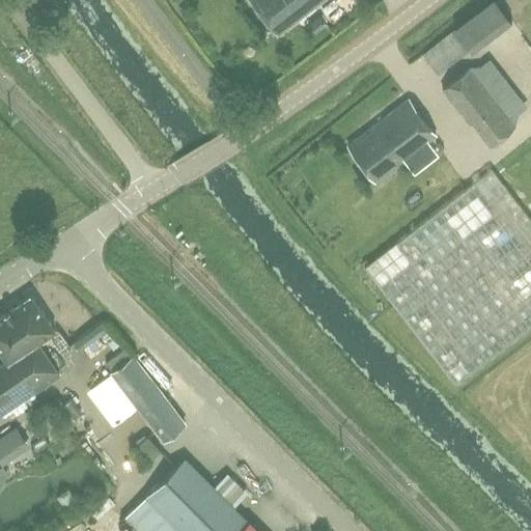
[(250,0),(278,34),(322,0),(250,0)]
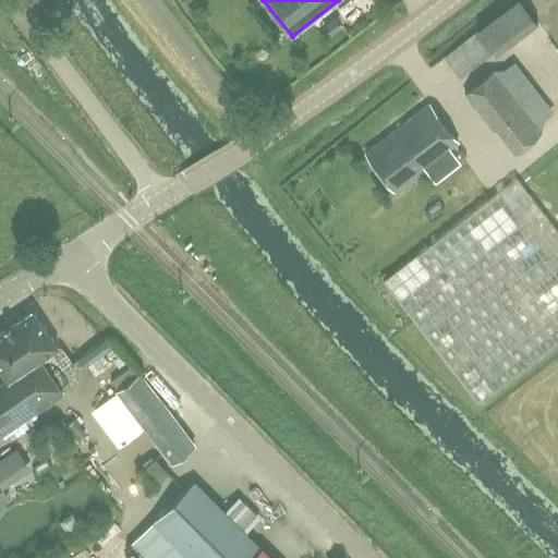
[(543,0),(505,0),(448,37),(463,61),(496,40),(501,48),(554,15),(543,0)]
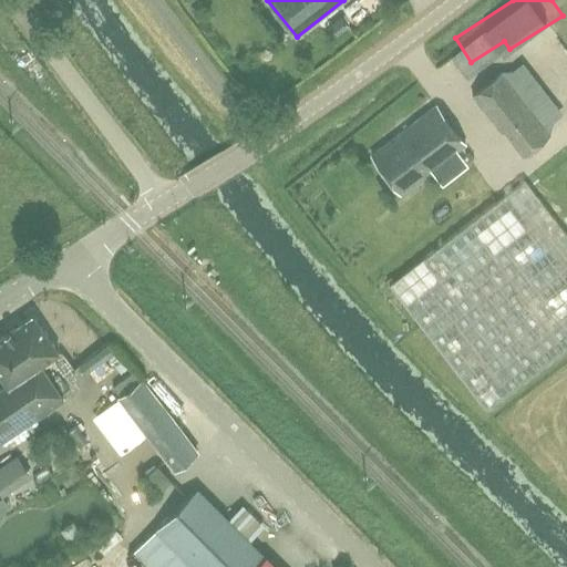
[(331,26),(338,34),(348,27),(341,18),(331,26)]
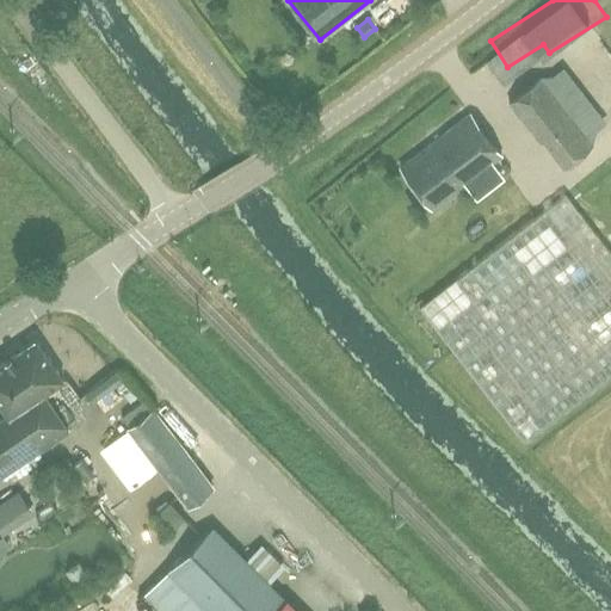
[(610,35),(591,53),(610,74),(610,73),(610,35)]
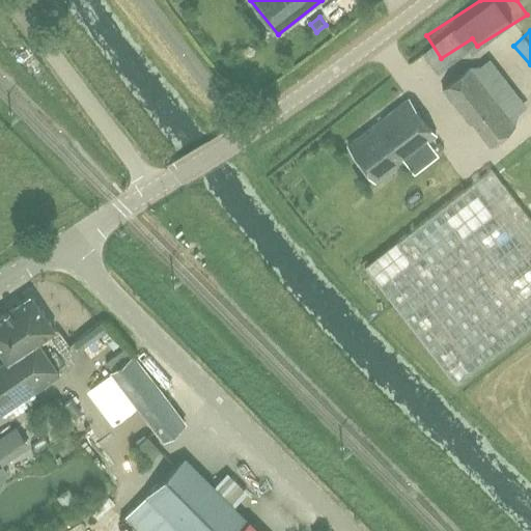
[(469,67),(442,88),(471,124),(472,123),(490,146),(514,127),(469,67)]
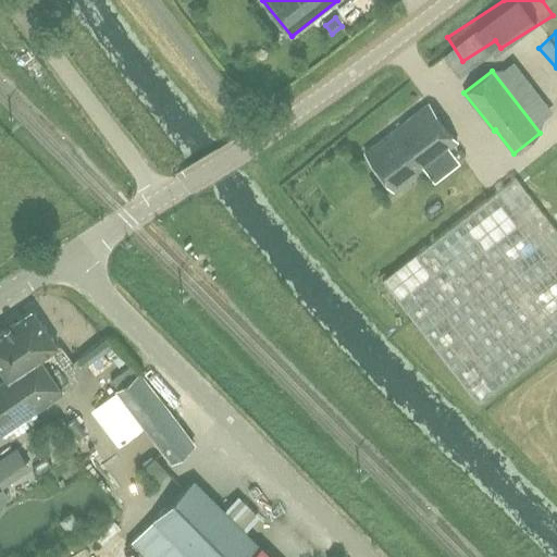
[(429,103),(364,152),(394,190),(457,143),(429,103)]
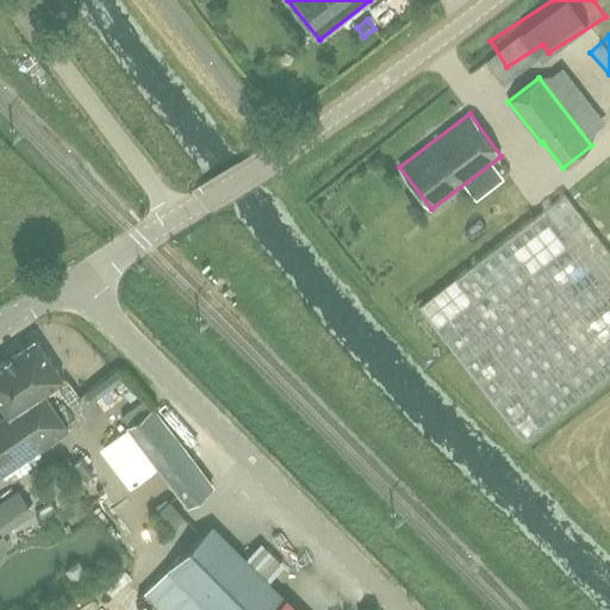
[(607,135),(609,132),(609,116),(599,124),(607,135)]
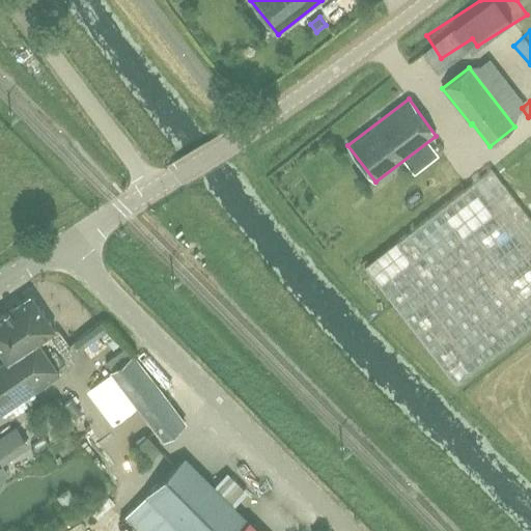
[(530,220),(492,169),(364,267),(456,385),(530,327),(530,220)]
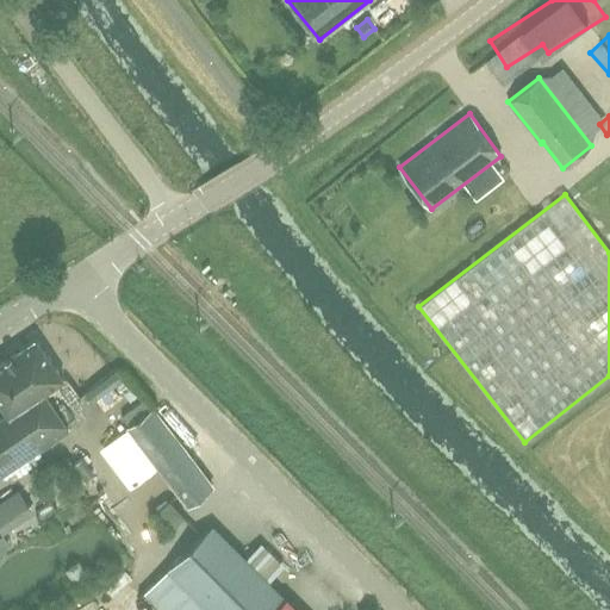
[(64,379),(37,338),(0,362),(0,403),(7,415),(0,419),(0,477),(69,431),(43,393),(64,379)]
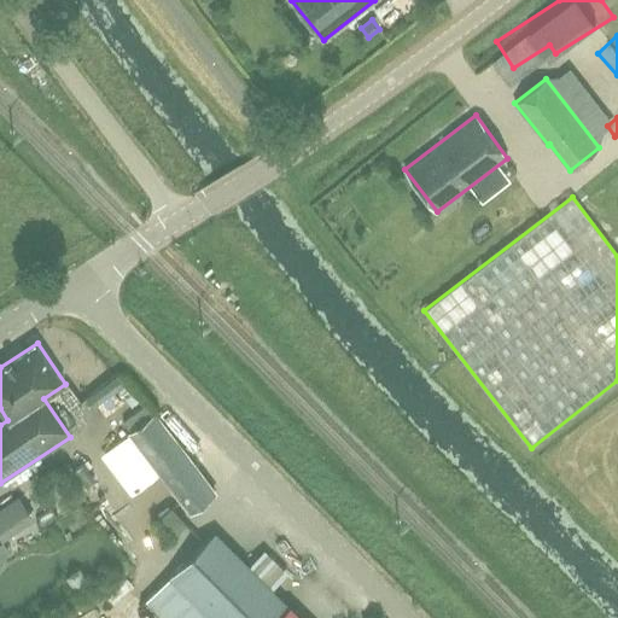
[(82,389),(71,395),(85,418),(95,412),(82,389)]
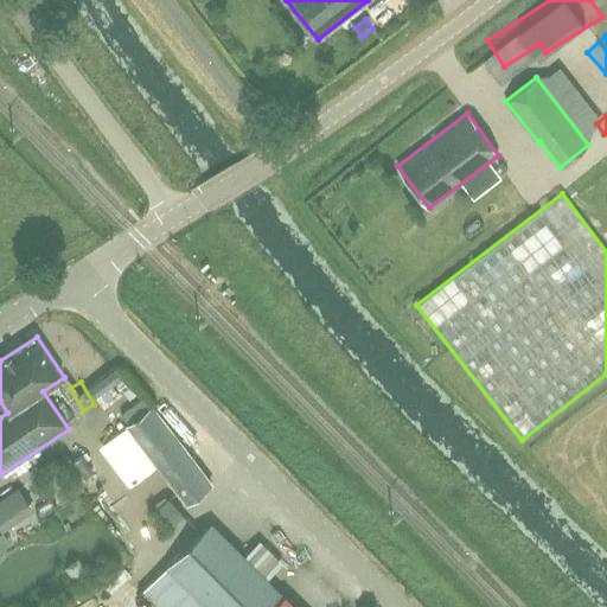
[(149,408),(127,425),(106,441),(120,459),(114,464),(129,483),(155,462),(189,504),(211,487),(149,408)]
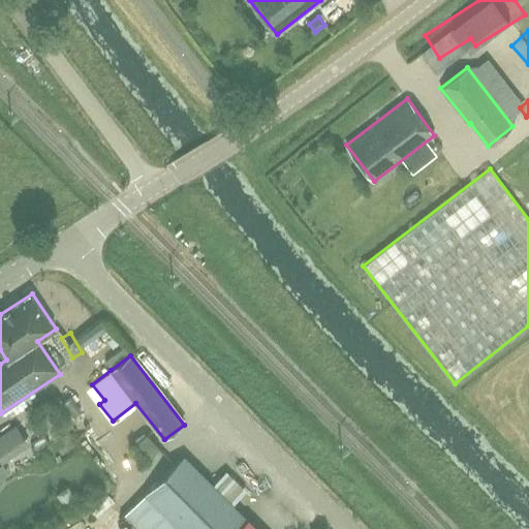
[(90,433),(99,423),(87,412),(78,422),(90,433)]
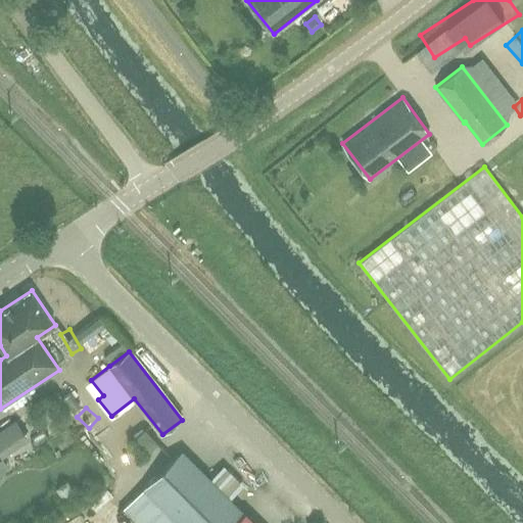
[(157,443),(145,431),(135,440),(147,453),(157,443)]
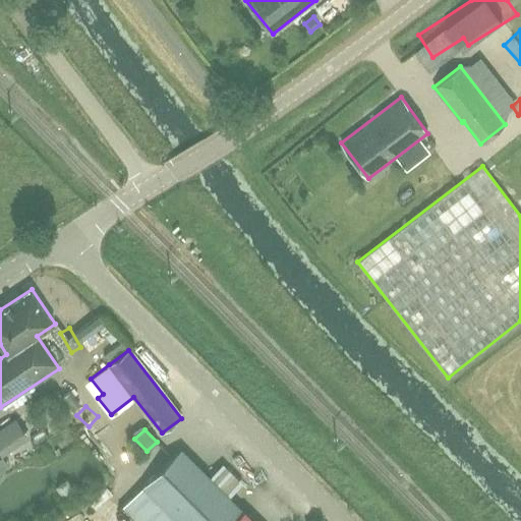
[(242,520),(228,507),(175,455),(142,487),(143,487),(123,508),(136,520),(242,520)]
